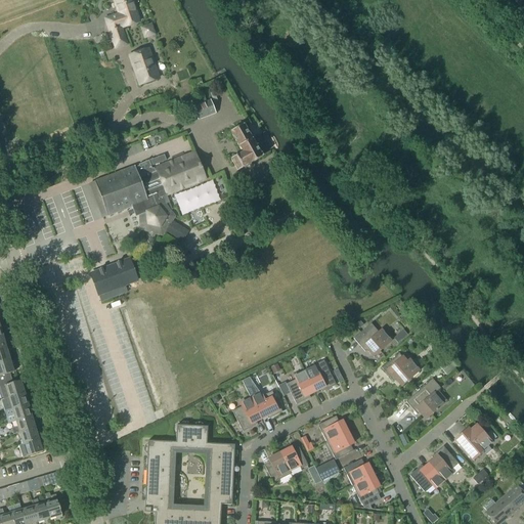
[(110,32),(121,28),(139,22),(131,0),(114,0),(119,14),(105,18),(110,32)]
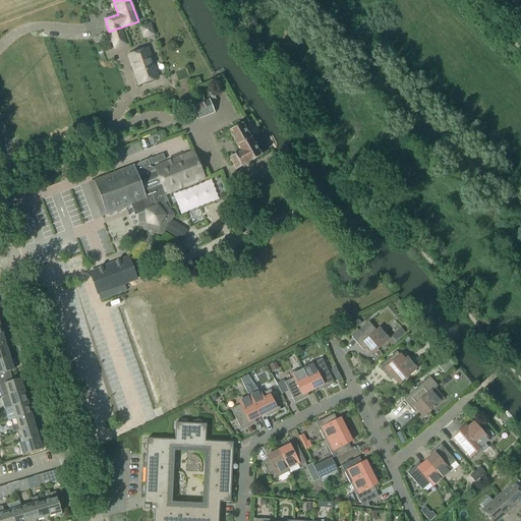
[(146,25),(135,30),(139,40),(150,37),(146,25)]
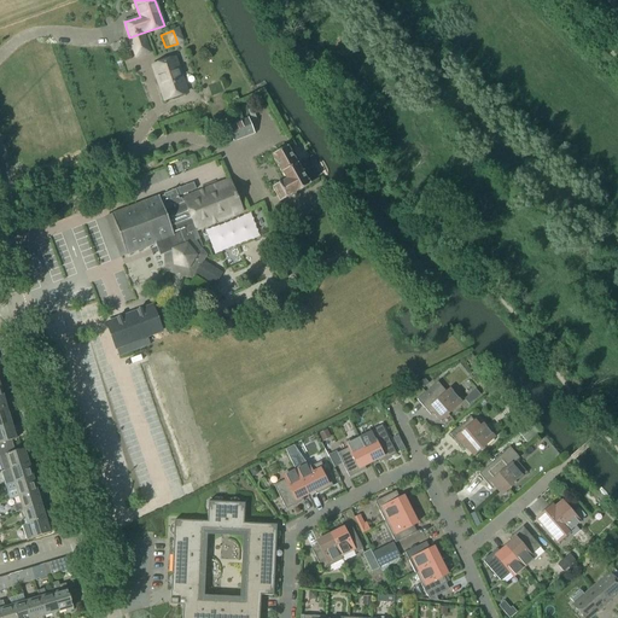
[(135,57),(149,53),(143,33),(129,38),(135,57)]
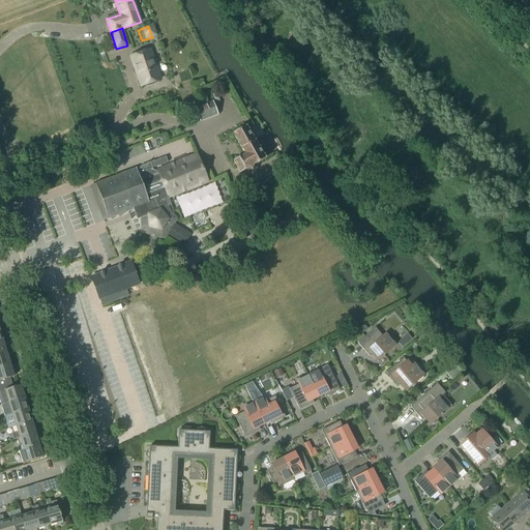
[(154,63),(150,50),(130,57),(141,86),(157,80),(152,64),(154,63)]
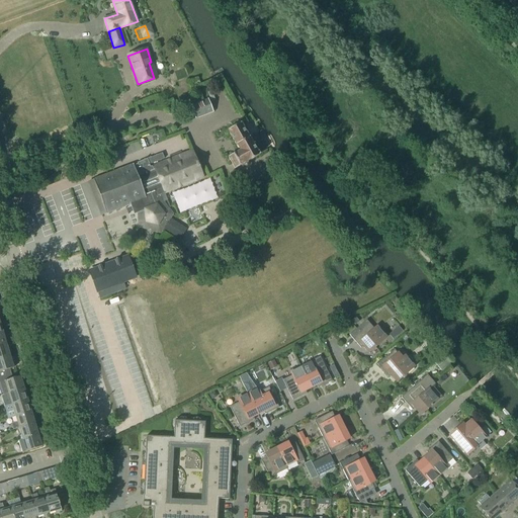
[(187,76),(185,69),(174,73),(176,80),(187,76)]
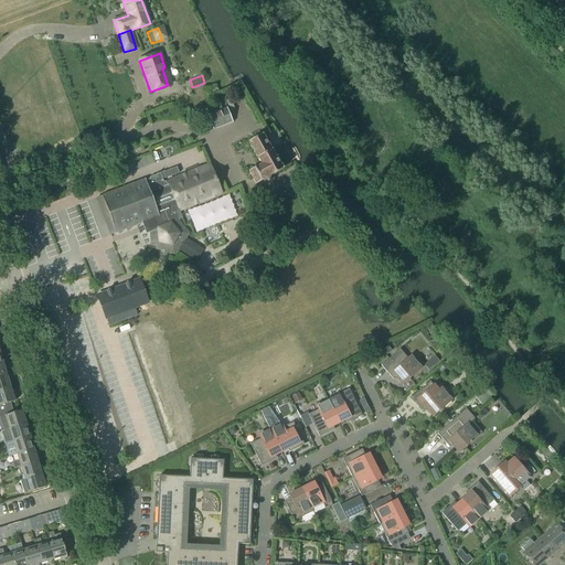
[(213,130),(214,130),(233,123),(226,108),(208,116),(213,130)]
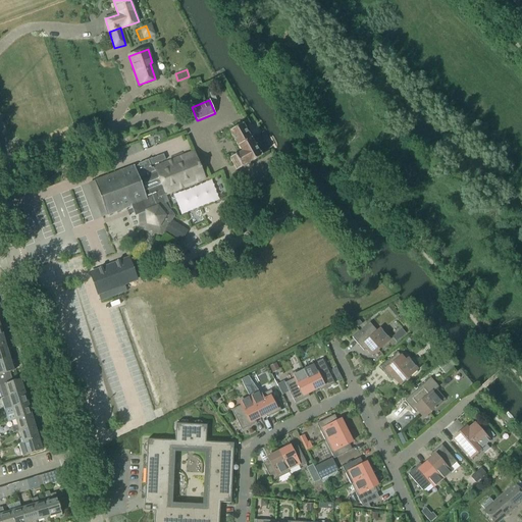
[(259,153),(243,124),(229,132),(239,150),(241,153),(229,159),(237,170),(262,156),(260,153),(259,153)]
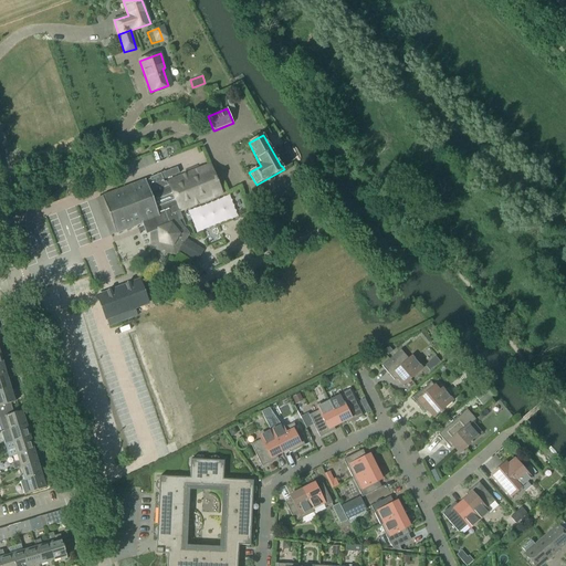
[(223,196),(210,165),(164,182),(164,180),(160,174),(149,178),(150,179),(146,181),(146,180),(135,184),(102,197),(116,234),(148,222),(152,229),(149,229),(150,250),(176,257),(190,234),(179,221),(176,213),(179,212),(180,213),(215,199),(215,200),(223,196)]
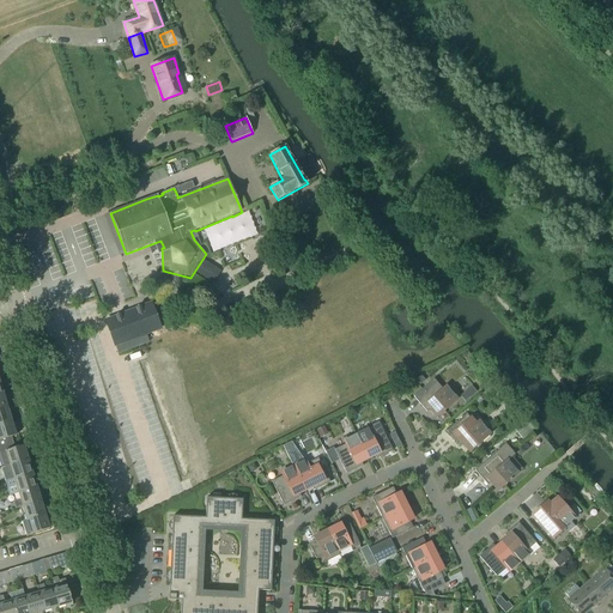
[(174,188),(177,195),(194,188),(192,182),(178,187),(174,188)]
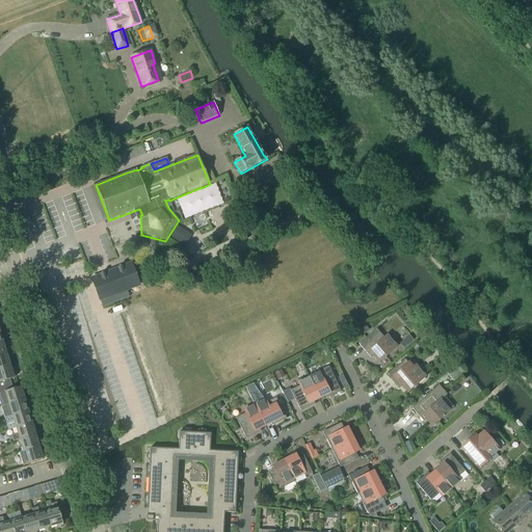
[(214,182),(214,202),(224,202),(224,182),(214,182)]
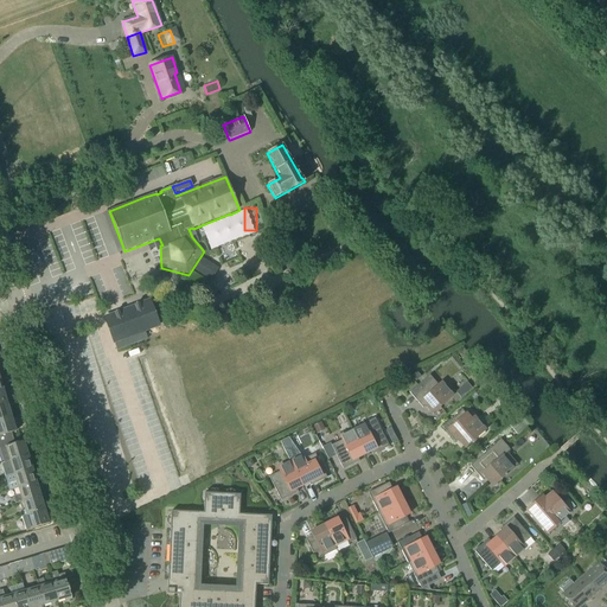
[(114,342),(159,325),(149,302),(106,319),(114,342)]
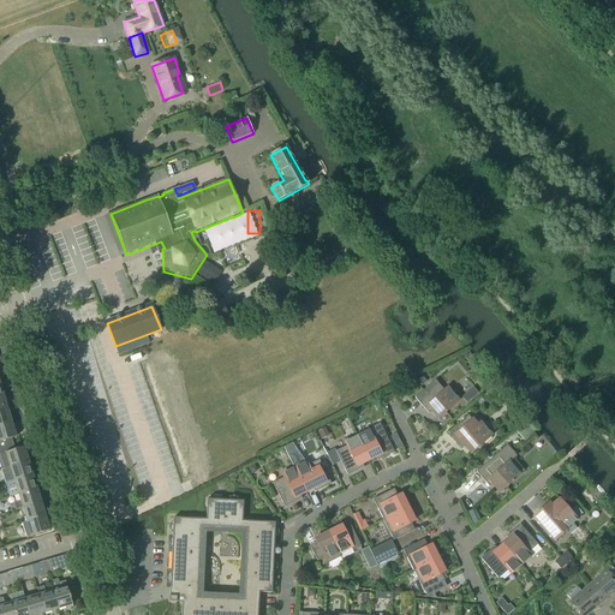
[(435,381),(423,392),(415,399),(424,410),(428,407),(437,419),(458,401),(447,388),(443,390),(435,381)]
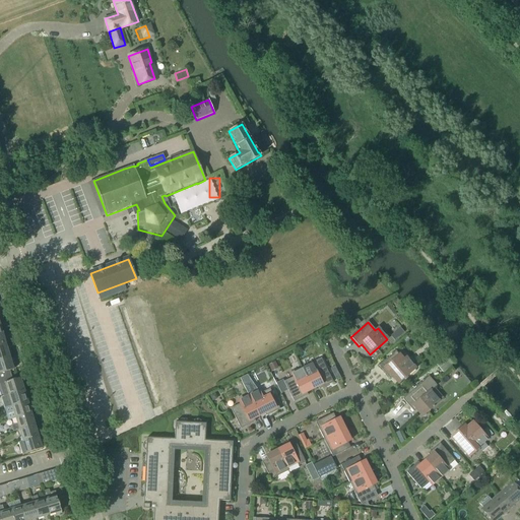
[(395,341),(404,333),(400,328),(391,336),(395,341)]
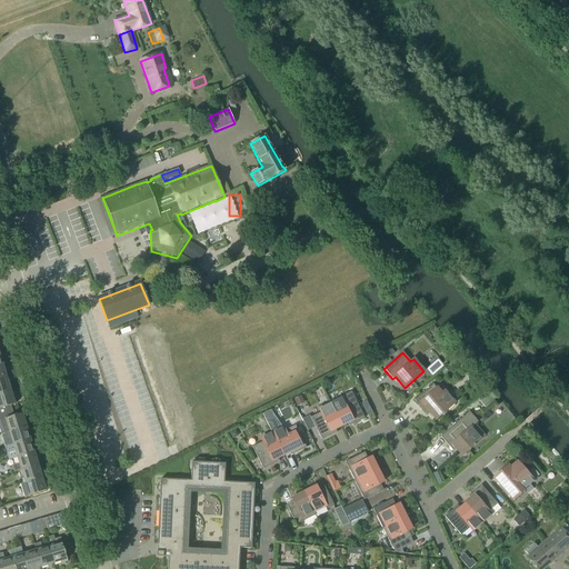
[(0,380),(0,395),(11,391),(8,379),(0,380)]
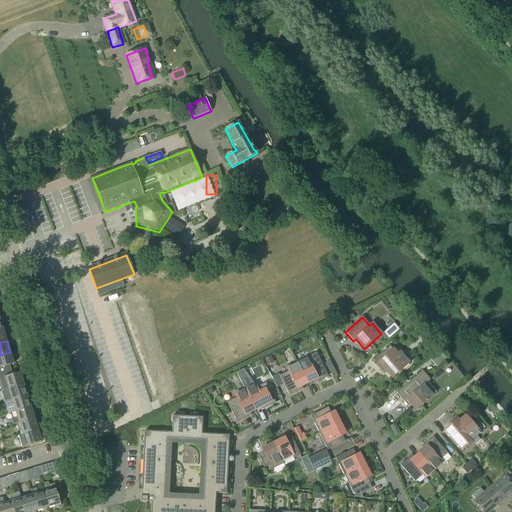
[(392,378),(409,363),(399,352),(397,354),(389,346),(373,361),(381,370),(383,368),(392,378)]
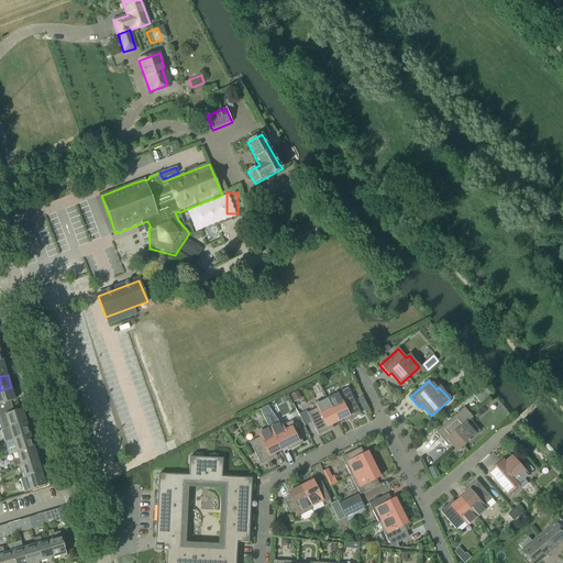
[(0,408),(12,406),(11,401),(15,400),(11,387),(0,390),(0,408)]
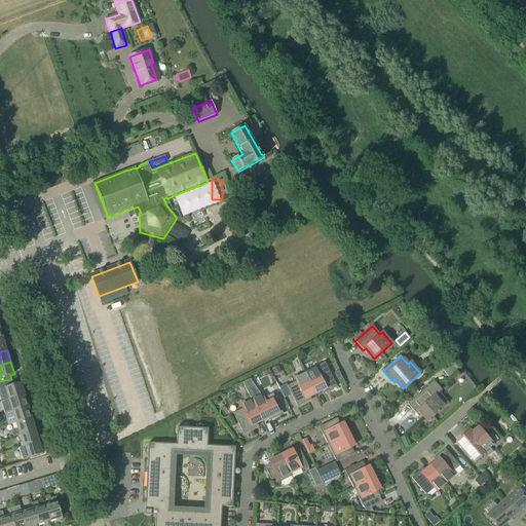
[(314,369),(305,373),(315,393),(325,389),(327,392),(337,387),(329,372),(327,366),(325,363),(314,368),(314,369)]
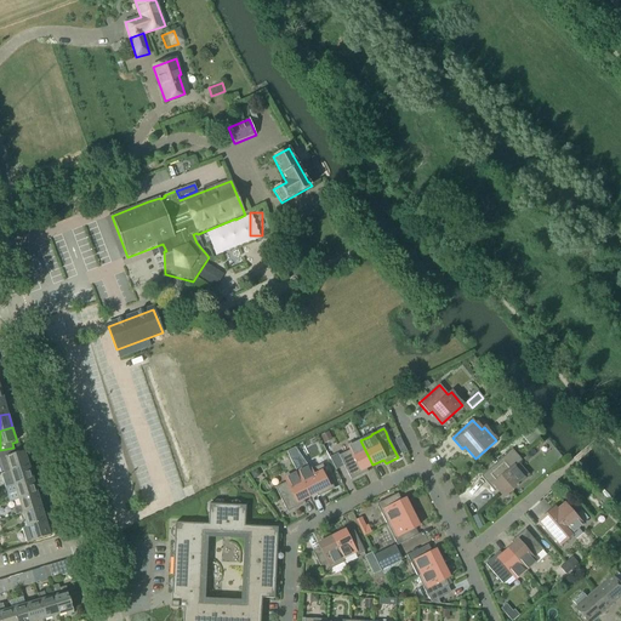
[(530,428),(522,436),(530,445),(539,438),(530,428)]
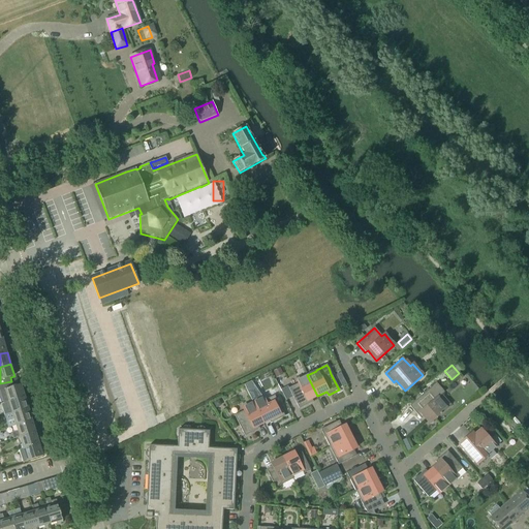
[(280,369),(274,372),(276,377),(283,374),(280,369)]
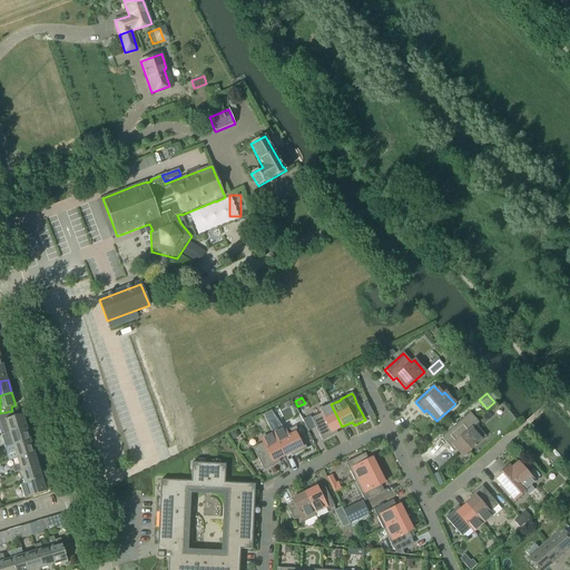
[(342,426),(331,404),(320,410),(321,413),(311,419),(322,441),(333,435),(332,432),(342,426)]
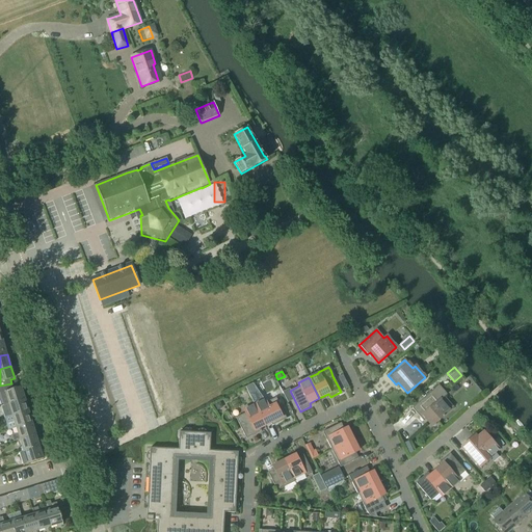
[(12,390),(11,383),(0,386),(0,394),(4,406),(8,405),(25,400),(21,387),(12,390)]
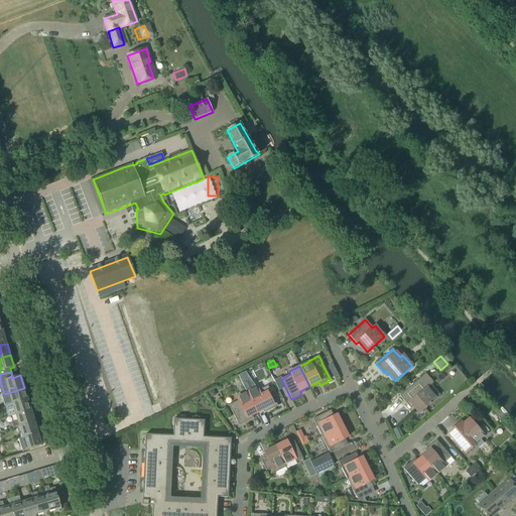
[(410,408),(412,406),(418,413),(439,396),(430,386),(433,384),(424,374),(399,396),(410,408)]
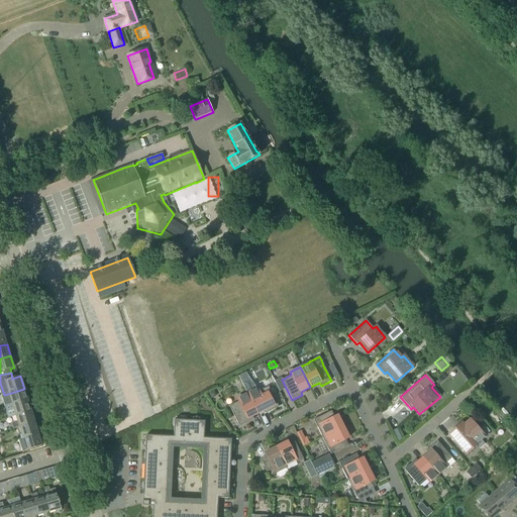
[(257,389),(247,394),(257,414),(267,409),(268,412),(278,407),(268,387),(259,392),(257,389)]
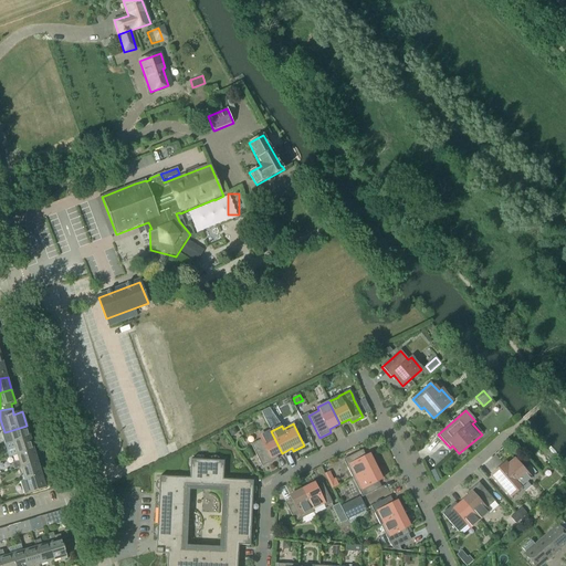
[(12,441),(13,443),(31,438),(27,426),(9,431),(12,441)]
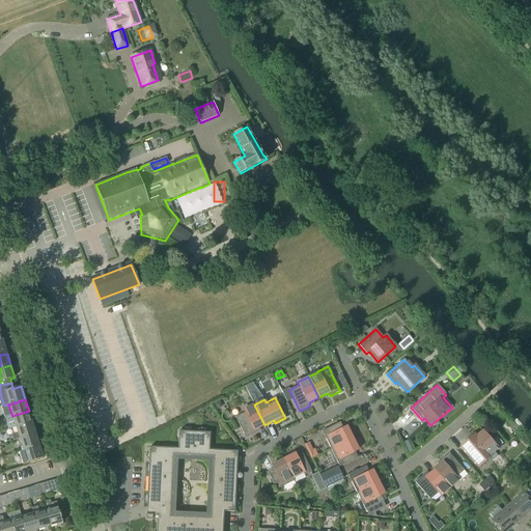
[(264,425),(254,404),(244,410),(245,413),(235,417),(246,438),(256,432),(254,429),(264,425)]
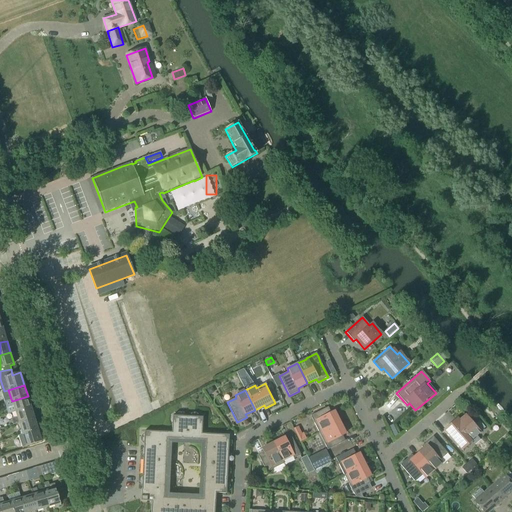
[(8,415),(15,413),(31,408),(28,396),(12,401),(4,403),(8,415)]
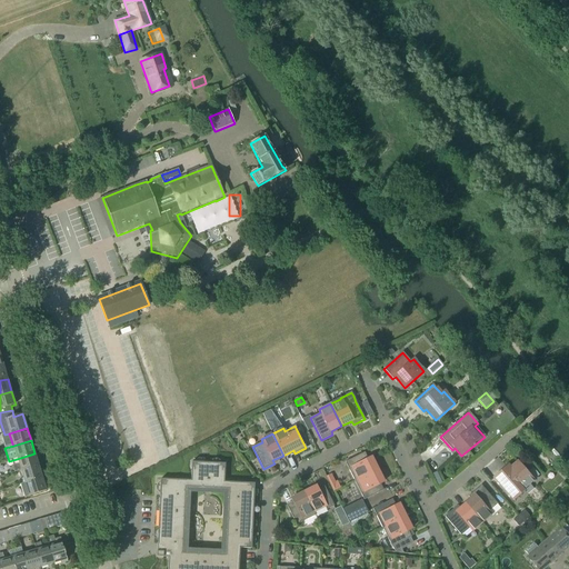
[(345,462),(355,481),(377,470),(371,458),(368,459),(365,452),(345,462)]
